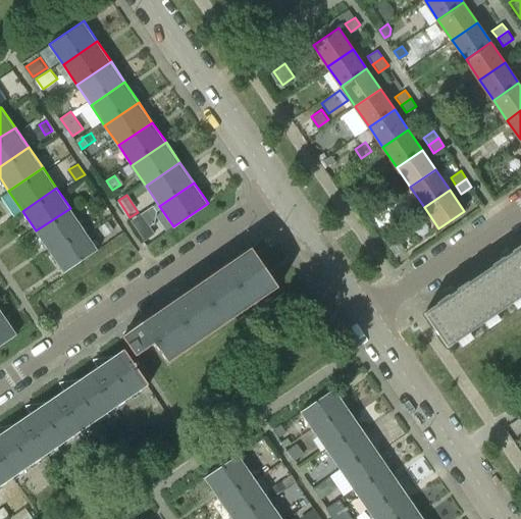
[(36,230),(50,251),(103,214),(101,211),(82,224),(70,208),(36,230)]
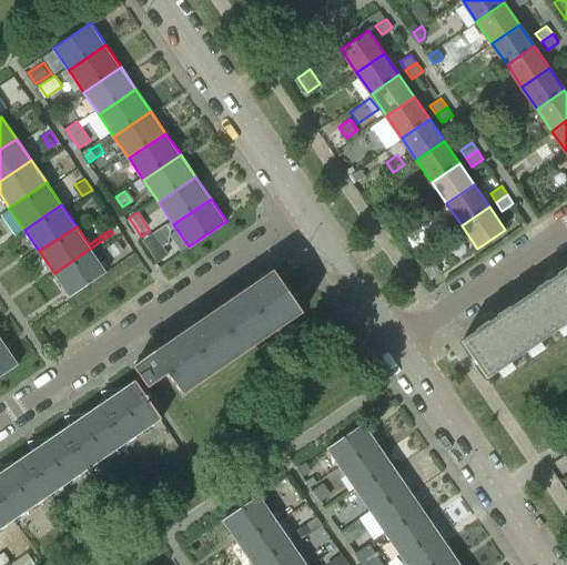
[(170,253),(154,231),(143,239),(159,261),(170,253)]
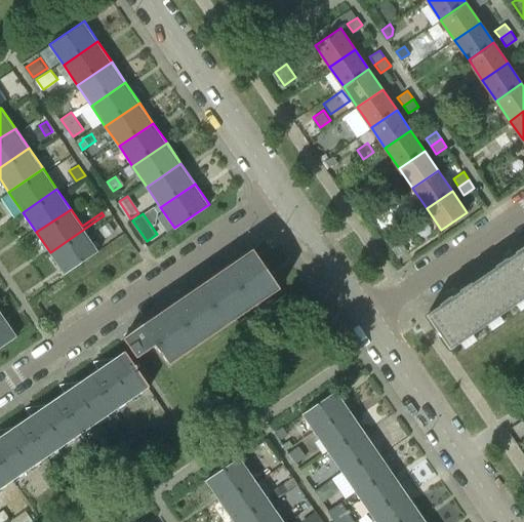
[(50,252),(65,274),(98,250),(87,234),(107,221),(104,215),(50,252)]
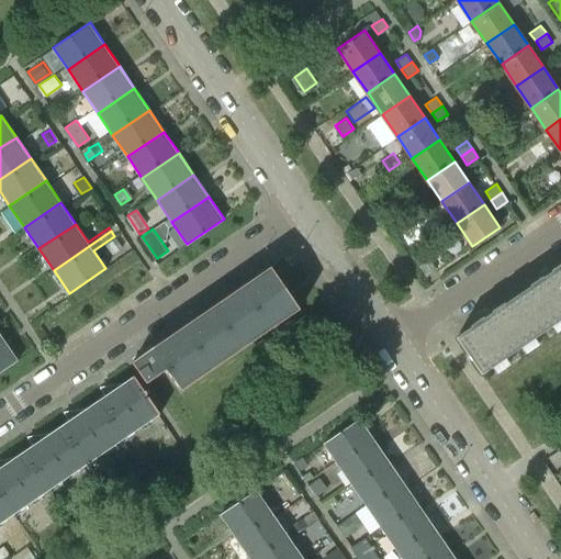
[(123,246),(116,238),(108,245),(113,253),(123,246)]
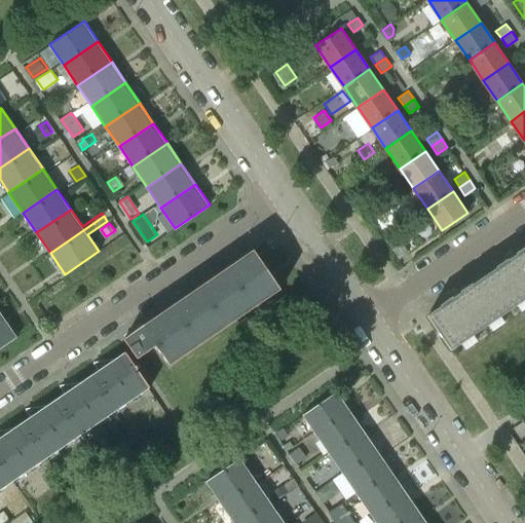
[(254,249),(253,250),(151,319),(145,324),(124,337),(138,357),(156,344),(170,364),(171,364),(280,288),(254,249)]
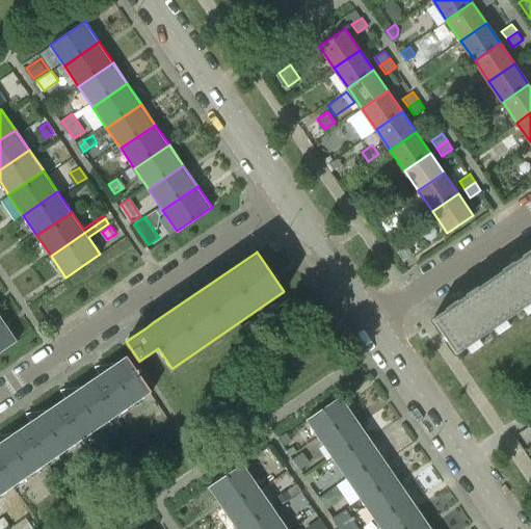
[(530,252),(434,318),(450,341),(449,342),(452,346),(453,346),(456,351),(530,299),(530,252)]
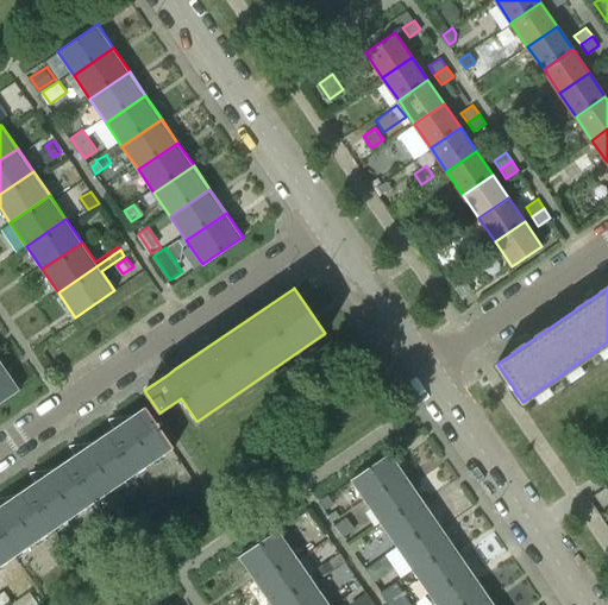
[(0,402),(20,389),(4,364),(0,366),(0,402)]
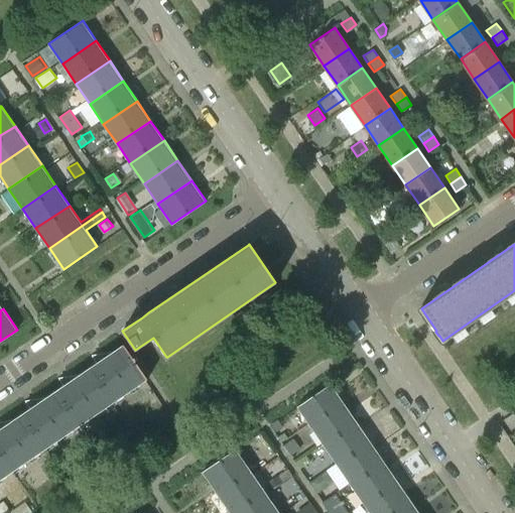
[(113,402),(147,379),(123,344),(89,367),(113,402)]
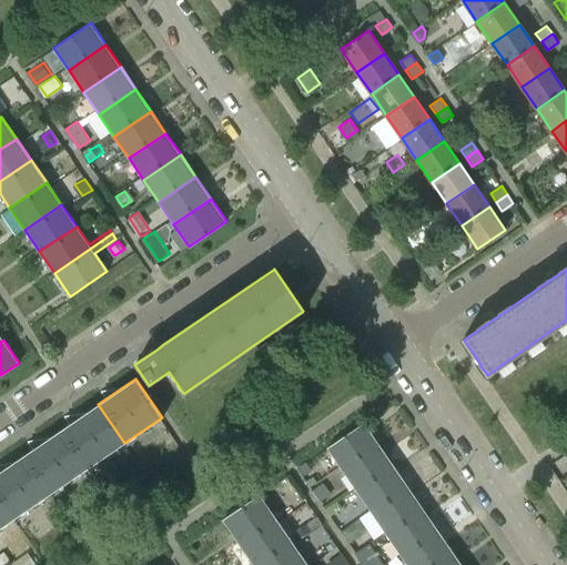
[(124,443),(98,404),(62,430),(88,467),(124,443)]
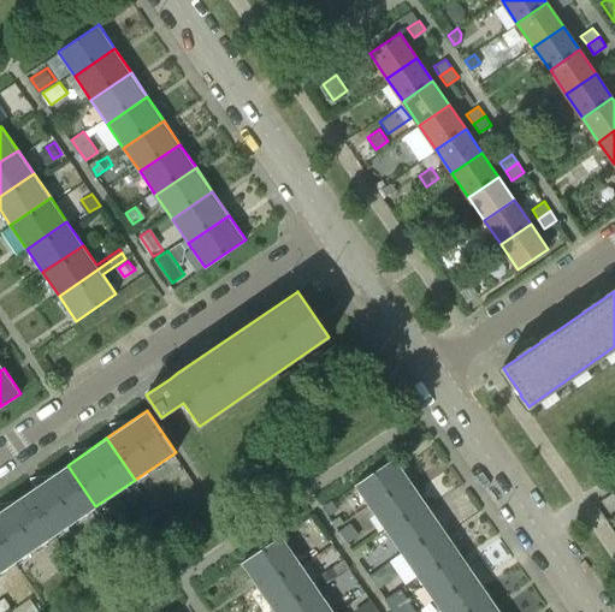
[(355,485),(368,504),(389,491),(392,495),(412,482),(395,457),(355,485)]
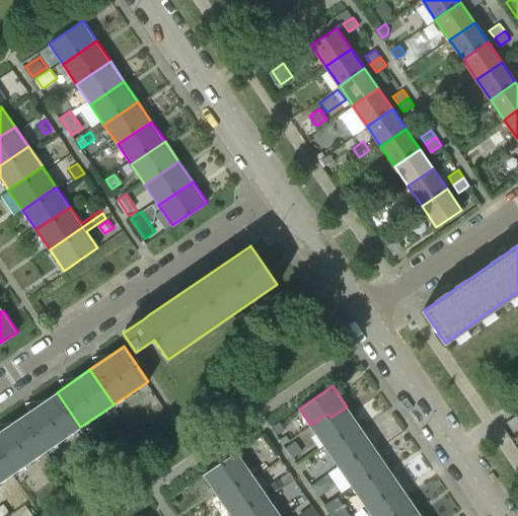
[(57,392),(23,415),(47,450),(80,427),(57,392)]
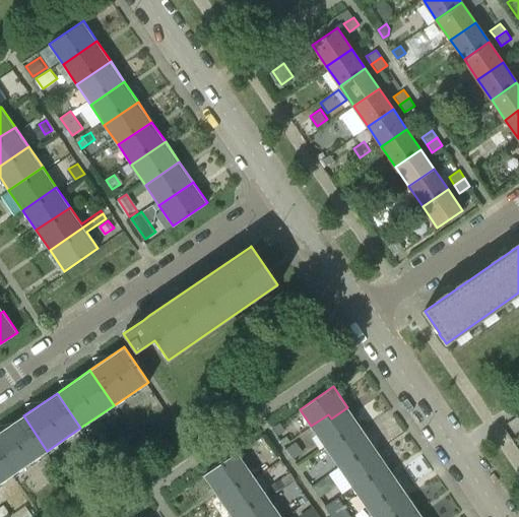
[(344,439),(362,427),(347,407),(331,418),(328,414),(311,426),(325,446),(341,435),(344,439)]
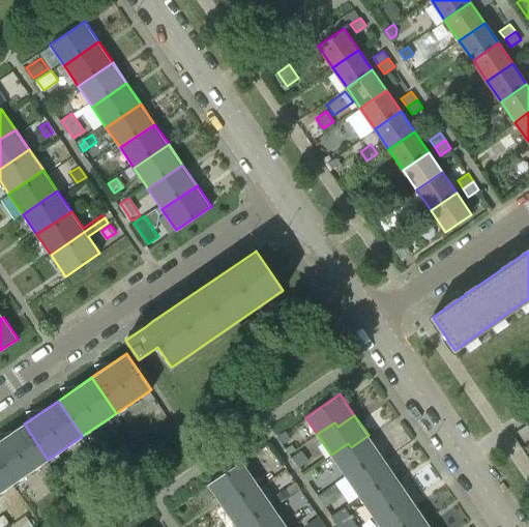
[(48,460),(24,423),(0,439),(0,462),(13,482),(48,460)]
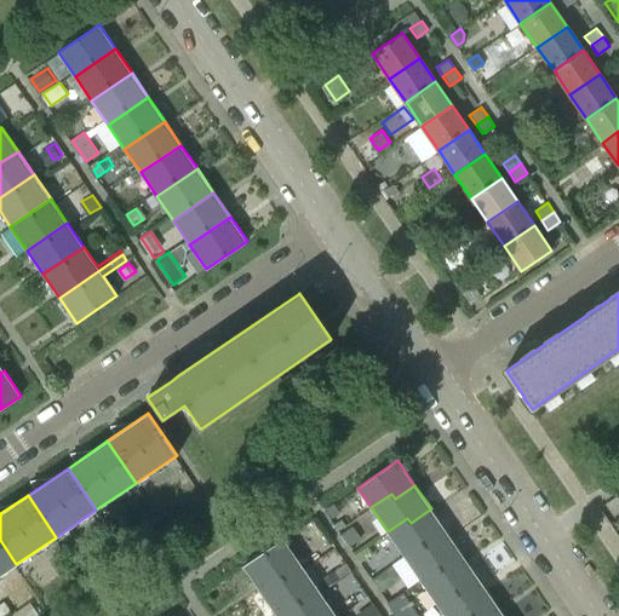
[(428,547),(447,533),(431,508),(411,523),(407,518),(388,531),(403,556),(424,541),(428,547)]
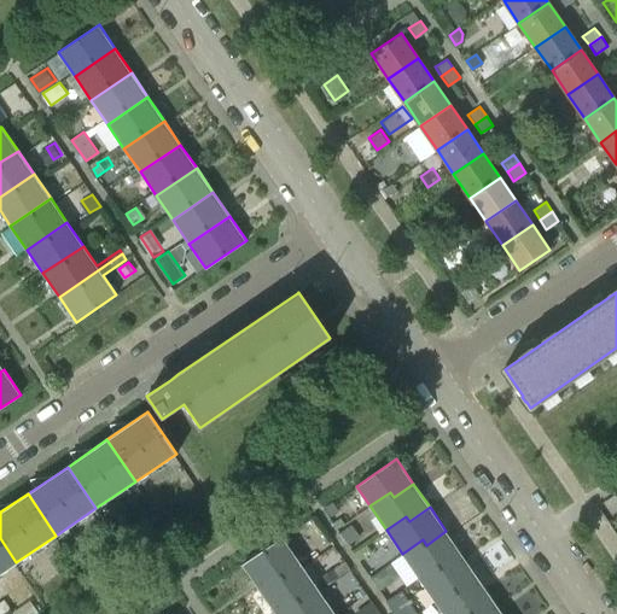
[(341,531),(349,543),(361,534),(353,522),(341,531)]
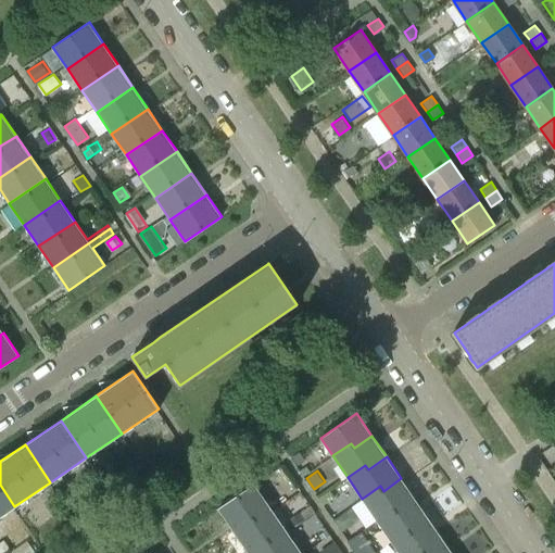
[(398,513),(416,500),(401,478),(383,491),(380,486),(362,499),(377,520),(394,507),(398,513)]
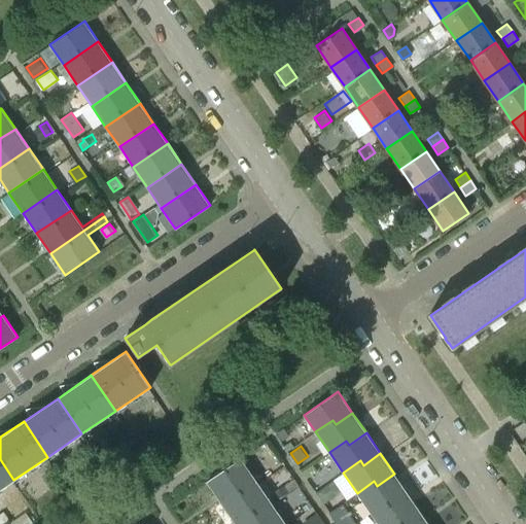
[(221,502),(255,479),(241,457),(207,481),(221,502)]
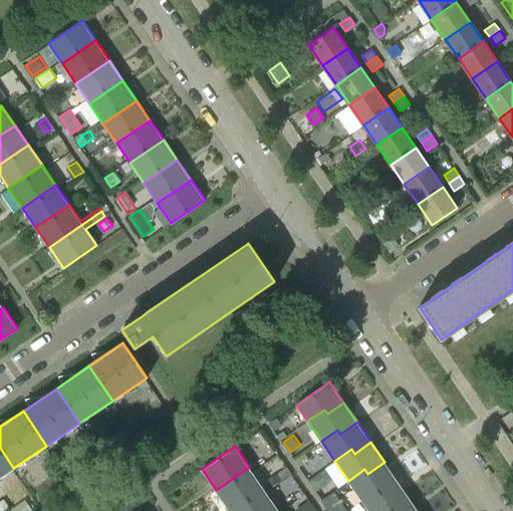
[(0,448),(0,477),(13,468),(0,448)]
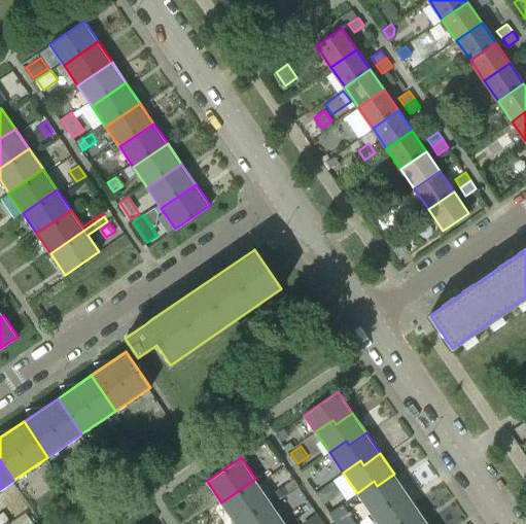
[(313,463),(303,469),(308,477),(318,470),(313,463)]
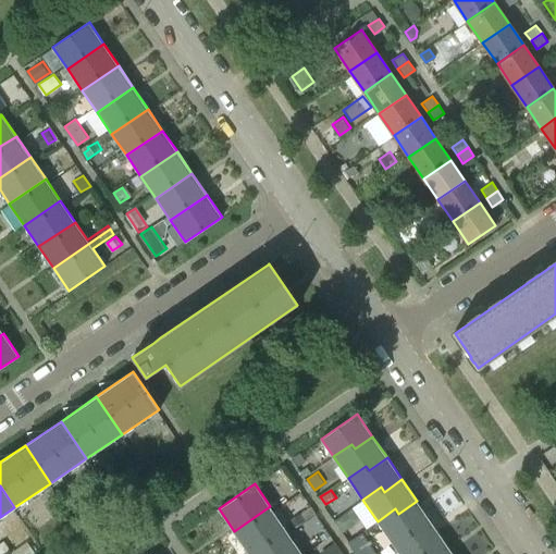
[(414,534),(432,522),(417,501),(398,514),(395,508),(378,521),(392,543),(410,530),(414,534)]
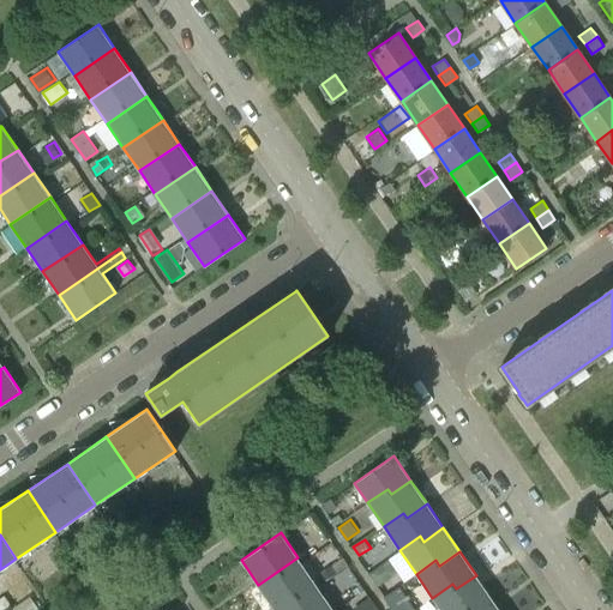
[(313,581),(298,557),(258,585),(274,608),(313,581)]
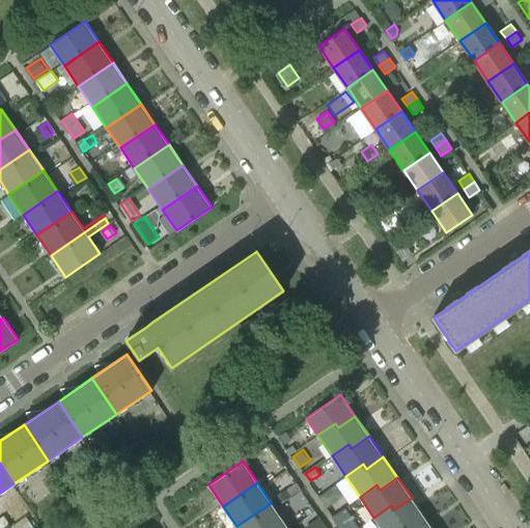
[(335,482),(319,494),(328,506),(340,497),(341,492),(335,482)]
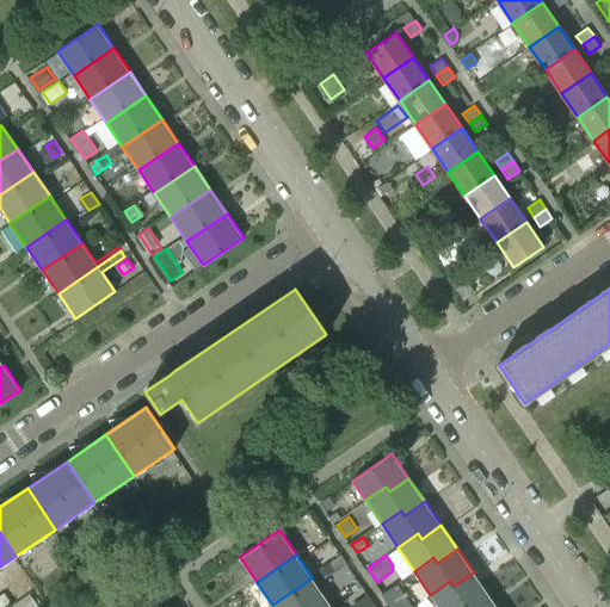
[(336,569),(330,561),(318,568),(324,577),(336,569)]
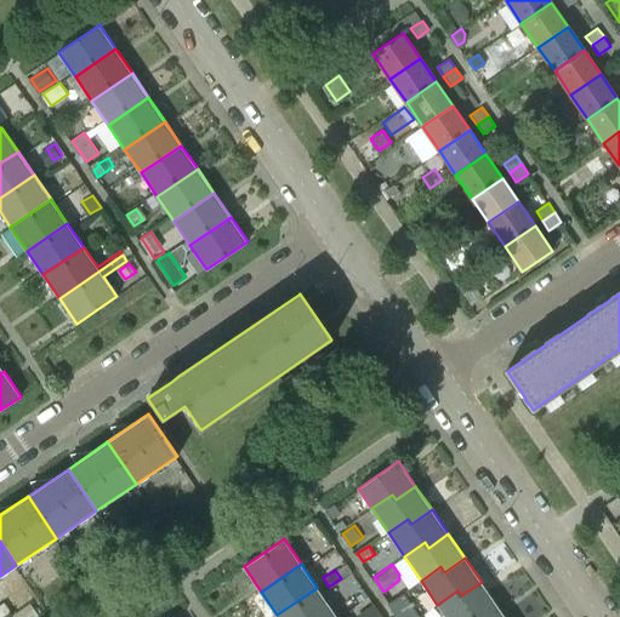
[(475,616),(481,616),(498,606),(482,582),(461,595),(458,590),(437,605),(445,616),(470,616),(475,615),(475,616)]
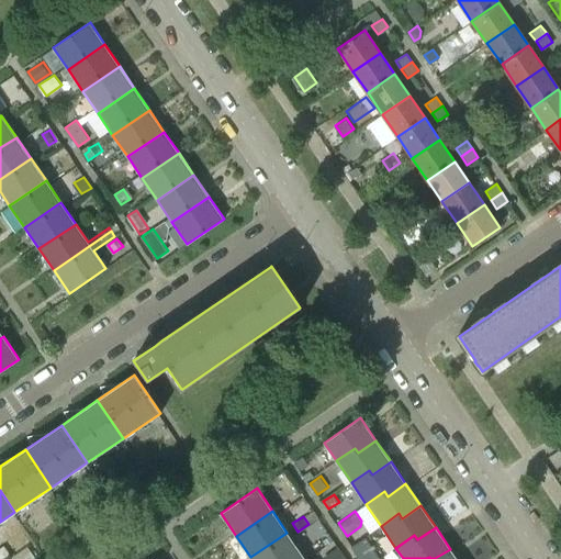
[(287,533),(250,557),(251,558),(294,558),(302,554),(287,533)]
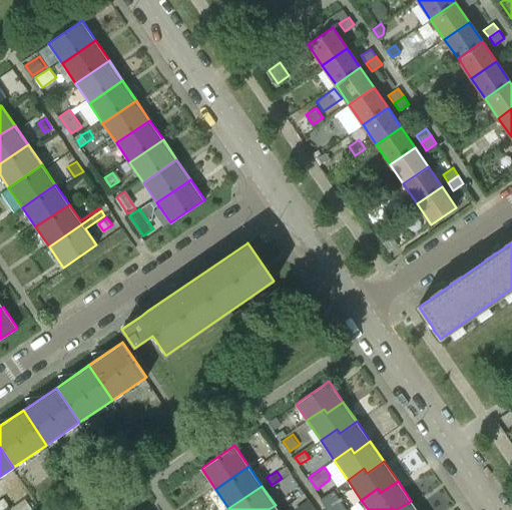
[(343,509),(344,509),(331,491),(321,498),(329,509),(343,509)]
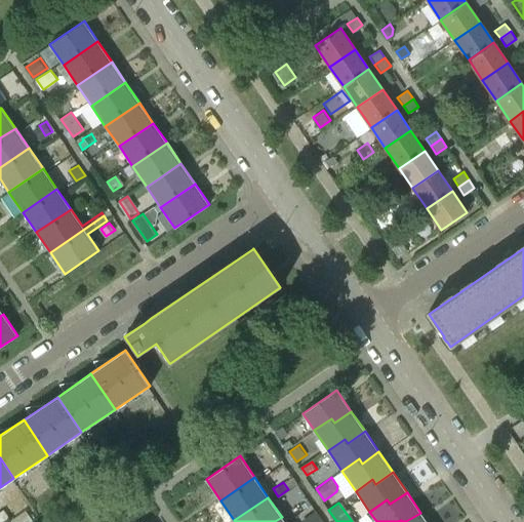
[(324,521),(317,511),(303,521),(324,521)]
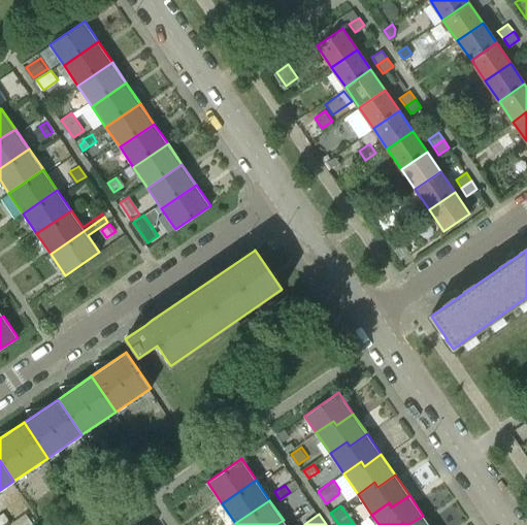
[(429,524),(423,516),(408,524),(403,524),(403,523),(399,524),(429,524)]
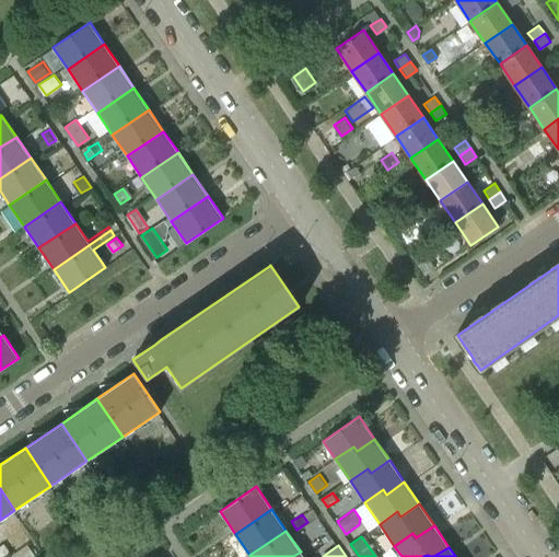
All buildings are outlined.
